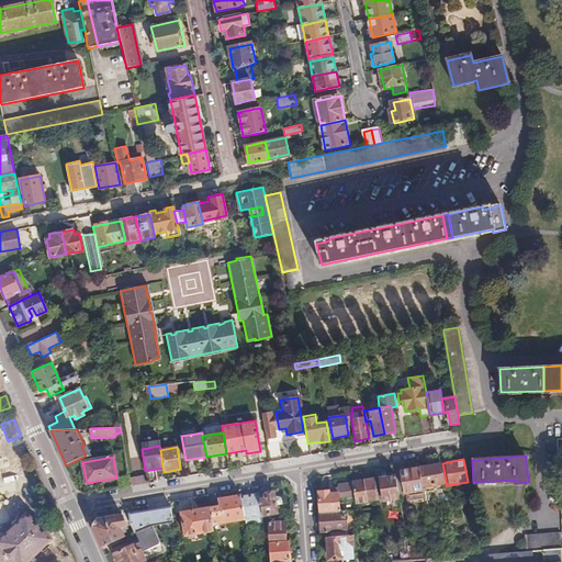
[(422,485),(446,481),(442,463),(424,465),(424,467),(419,468),(422,485)]
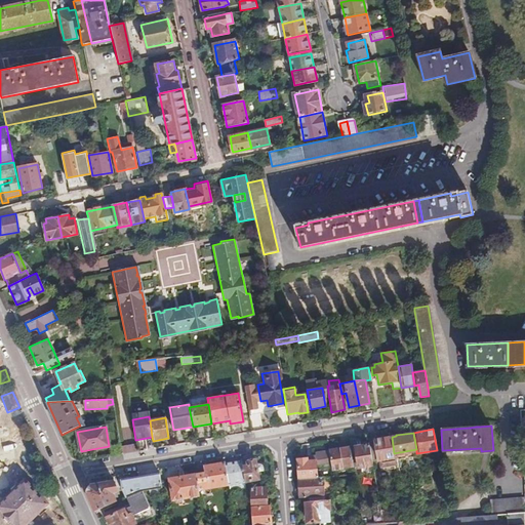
[(395,456),(394,453),(392,437),(391,436),(375,439),(378,459),(395,456)]
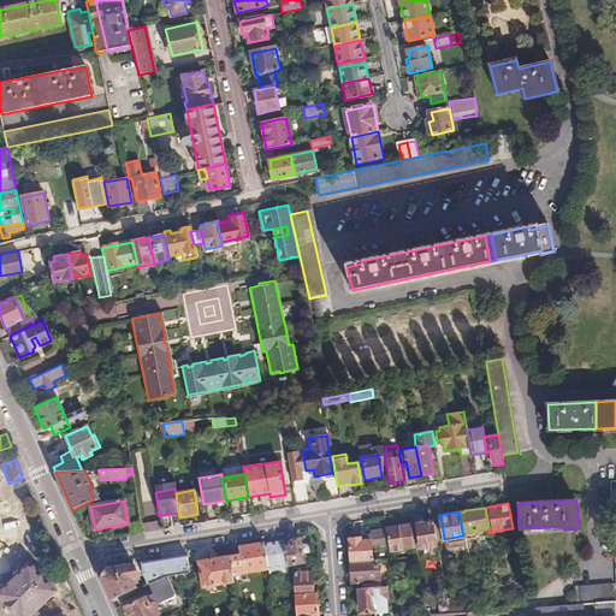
[(437,544),(432,520),(415,523),(416,531),(412,532),(414,546),(414,549),(437,544)]
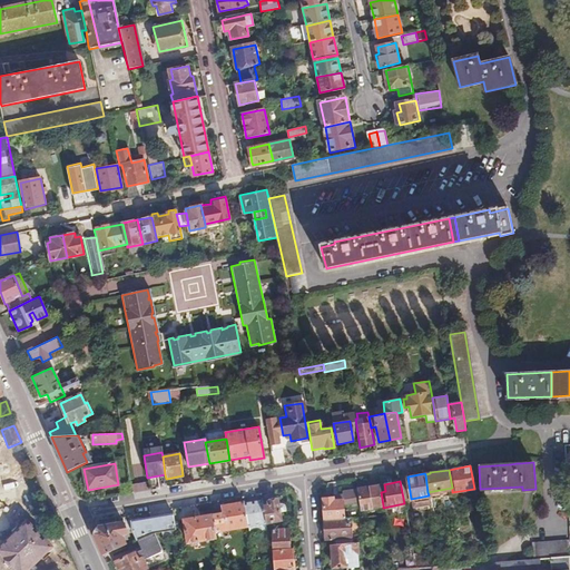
[(361,509),(383,505),(381,492),(379,484),(357,489),(360,503),(361,509)]
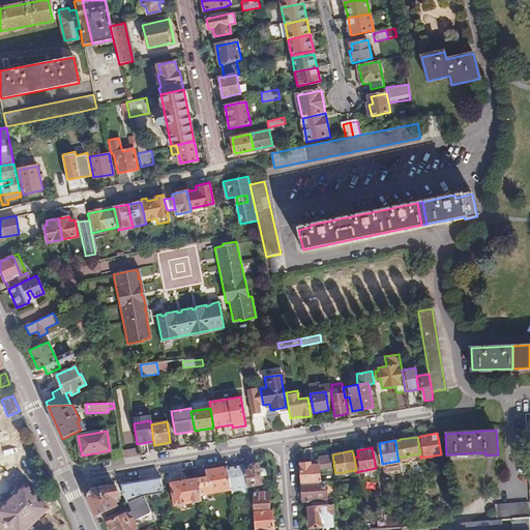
[(319,470),(334,468),(332,454),(319,458),(319,460),(316,460),(315,458),(311,459),(311,462),(299,464),(301,482),(302,482),(320,481),(319,470)]
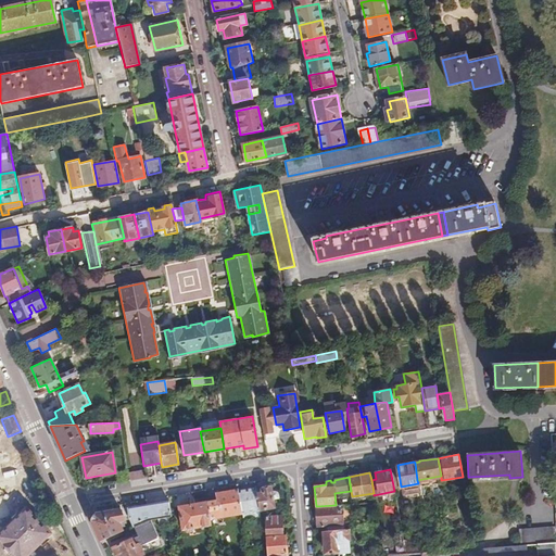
[(258,509),(258,510),(277,509),(276,498),(275,498),(273,489),(273,485),(262,488),(263,493),(256,494),(258,509)]
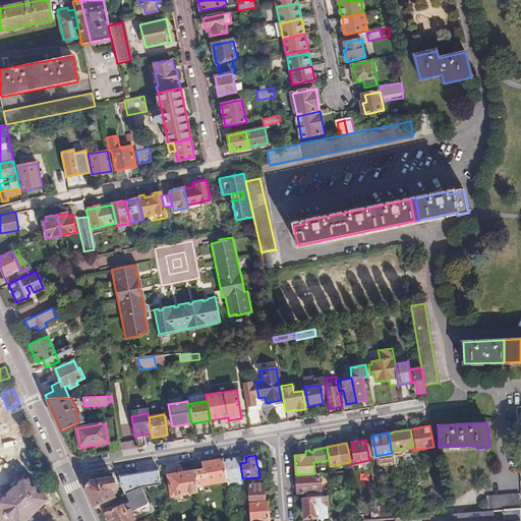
[(242,477),(240,463),(240,458),(223,460),(226,480),(242,477)]
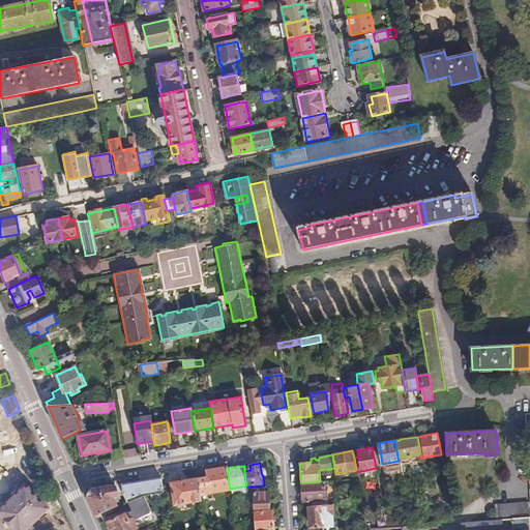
[(230,489),(227,468),(227,467),(207,470),(208,476),(198,478),(201,500),(206,499),(205,492),(230,489)]
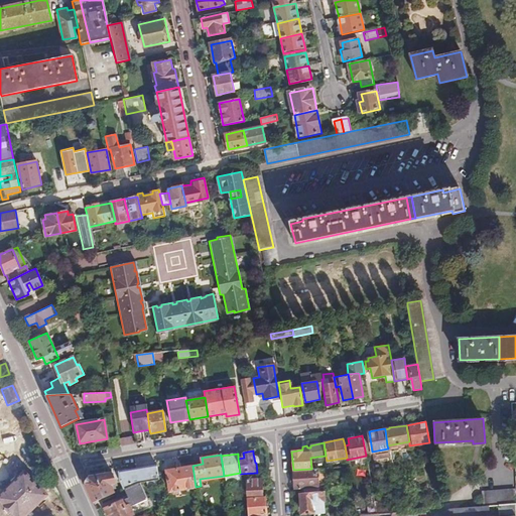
[(140,482),(159,479),(157,466),(120,472),(121,481),(124,488),(135,483),(140,482)]
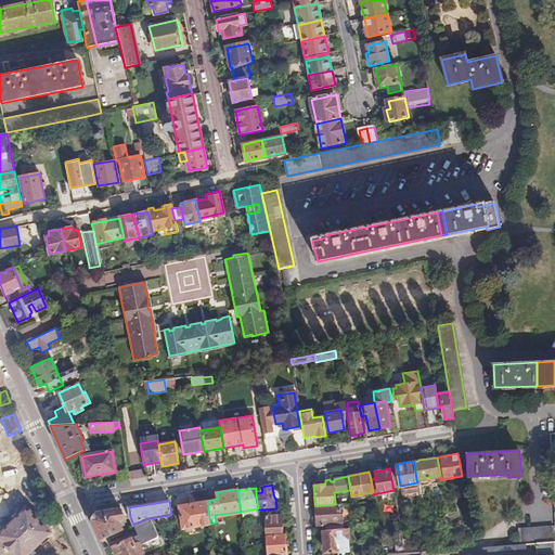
[(182,528),(210,524),(207,501),(179,505),(182,528)]
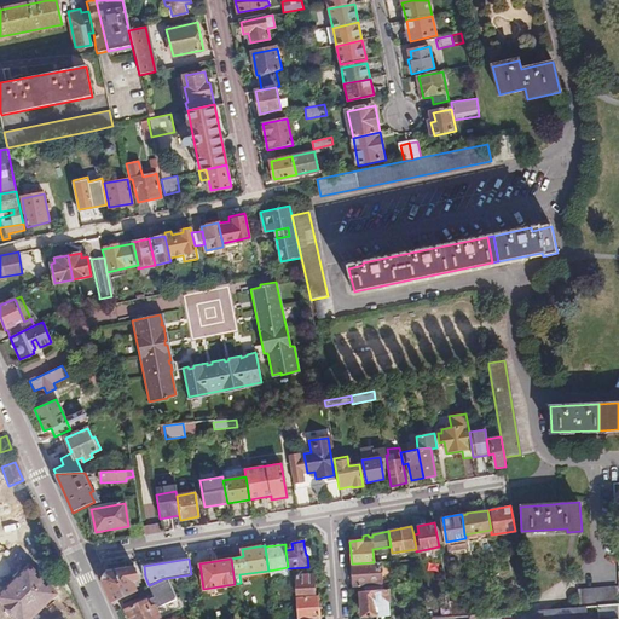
[(381,562),(374,562),(353,563),(354,585),(382,583),(381,562)]
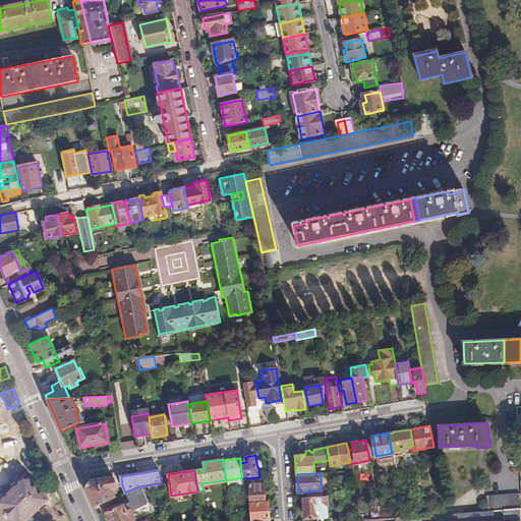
[(25,520),(47,501),(23,477),(0,501),(0,506),(14,520),(25,520)]
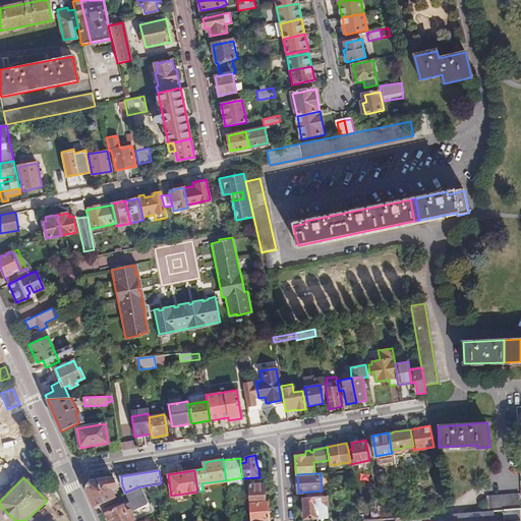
[(85,487),(95,508),(116,498),(113,491),(118,488),(113,477),(89,481),(85,487)]
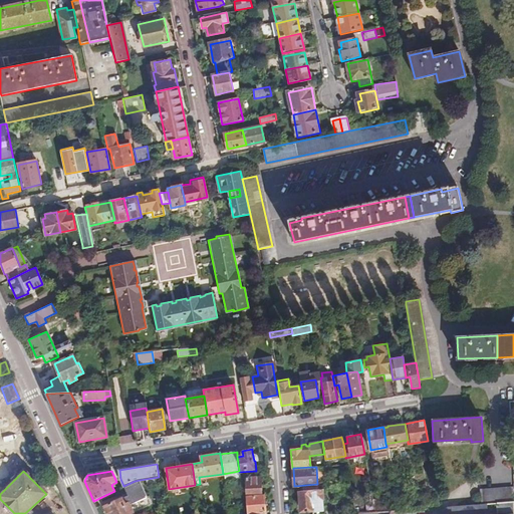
[(260,491),(259,477),(246,478),(247,492),(260,491)]
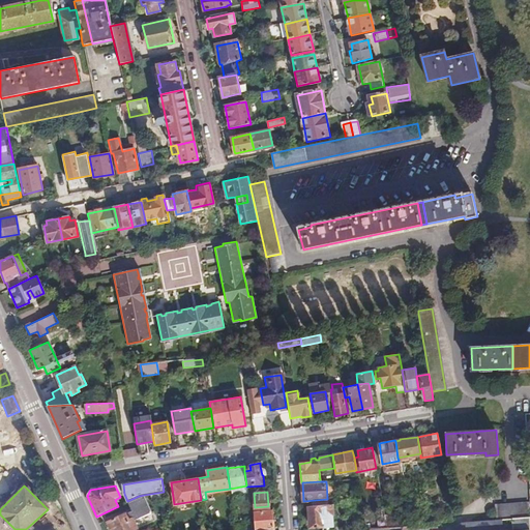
[(139,496),(127,501),(133,511),(109,523),(112,529),(135,529),(155,521),(144,495),(139,496)]
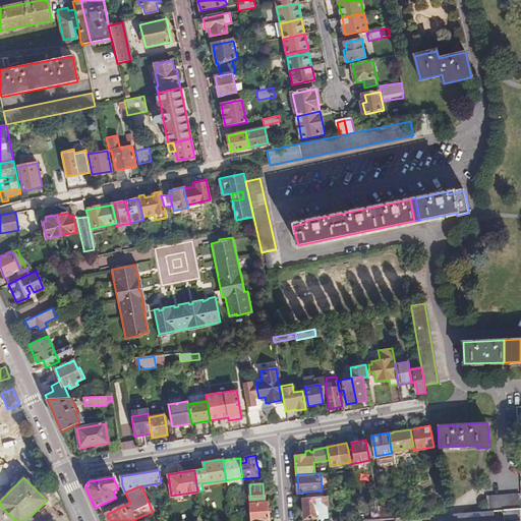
[(502,510),(520,509),(520,506),(520,495),(486,497),(487,512),(502,510)]
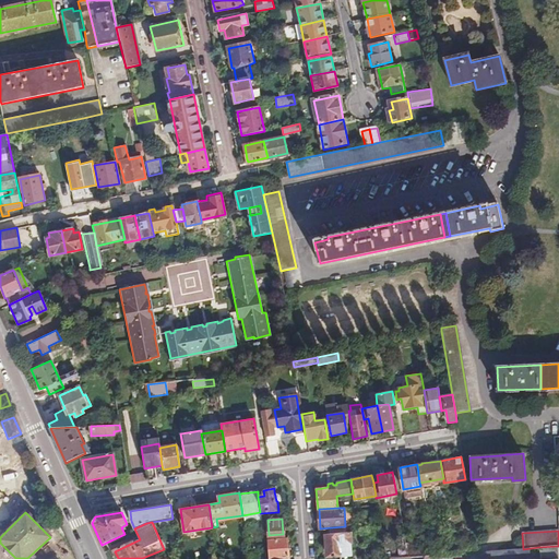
[(343,558),(352,558),(351,533),(325,534),(328,550),(330,550),(331,558),(341,557),(342,558),(343,558)]
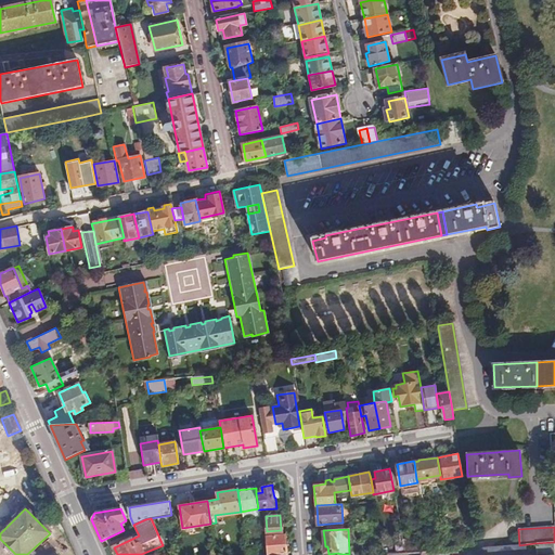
[(282,551),(282,534),(267,537),(268,552),(282,551)]
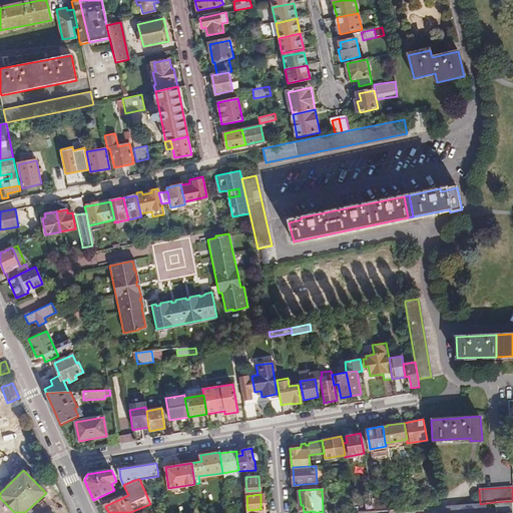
[(378,496),(371,497),(372,506),(379,505),(378,496)]
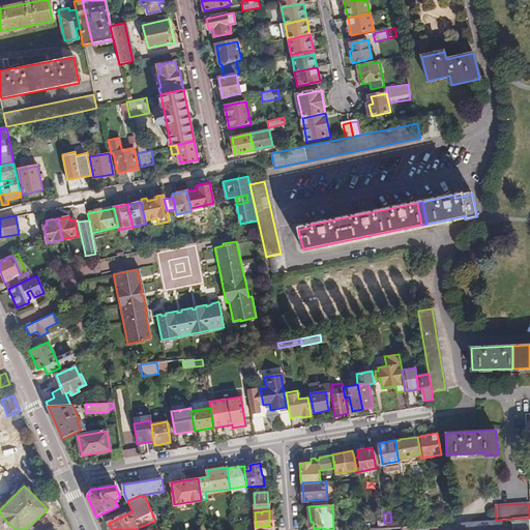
[(400,528),(409,528),(407,516),(398,517),(399,521),(400,528)]
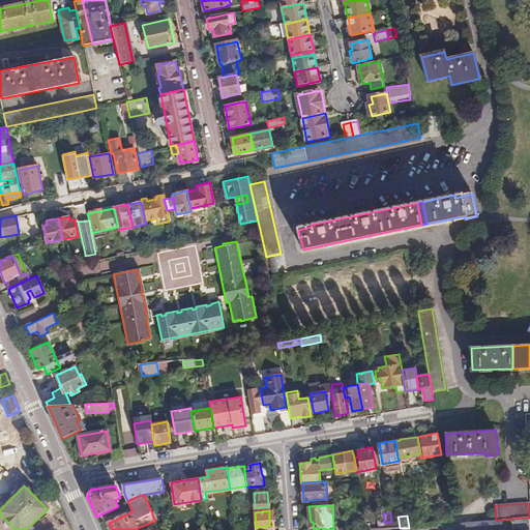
[(529,529),(529,528),(529,518),(510,519),(510,529),(529,529)]
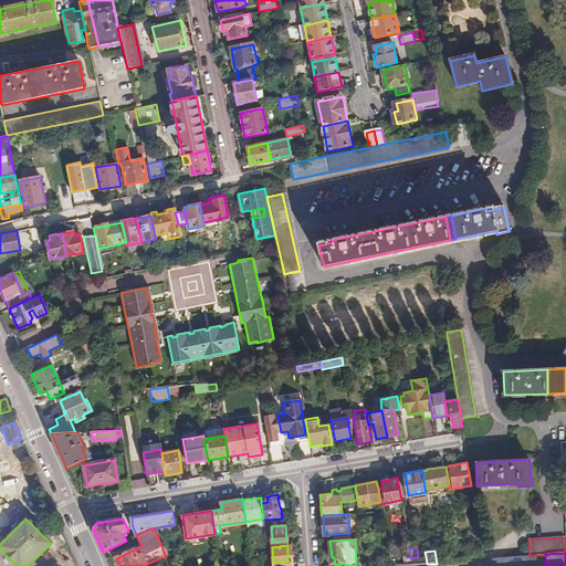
[(411,565),(427,564),(426,556),(418,557),(410,558),(411,565)]
